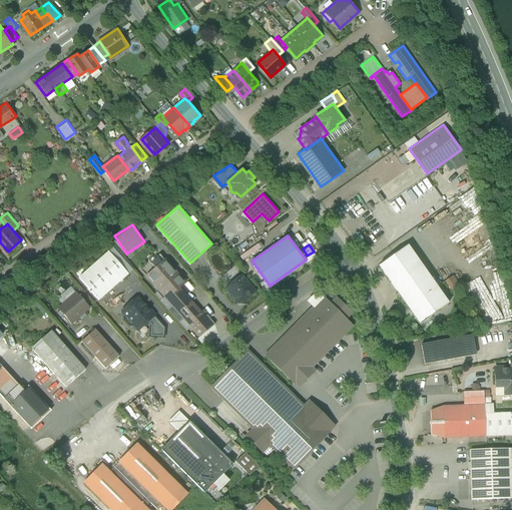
[(129,273),(109,249),(79,276),(99,299),(129,273)]
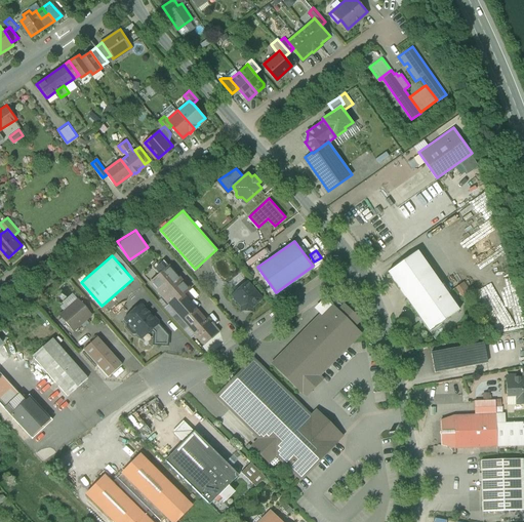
[(424,257),(407,269),(401,261),(389,270),(411,303),(441,282),(424,257)]
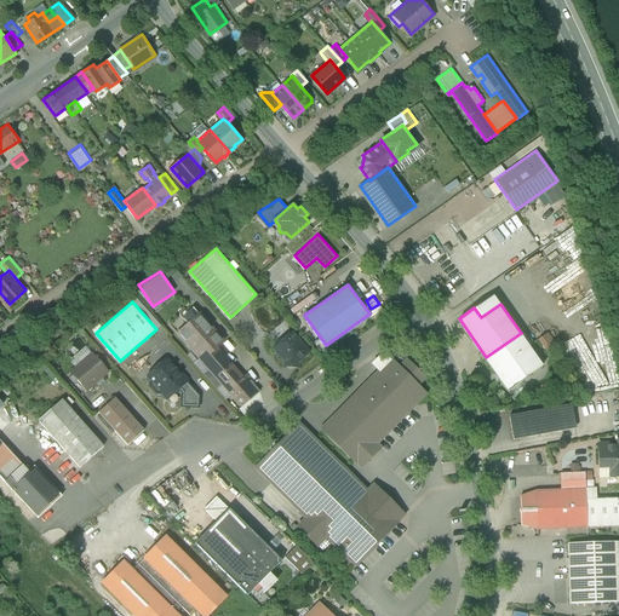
[(225,339),(200,311),(178,332),(202,358),(217,345),(217,346),(225,339)]
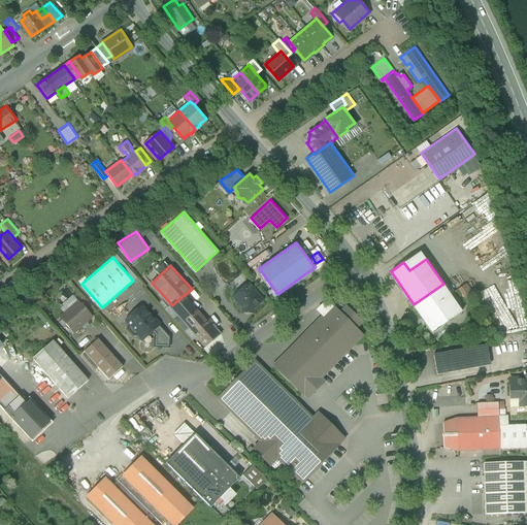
[(263,298),(249,282),(244,286),(241,286),(235,291),(235,294),(233,295),(235,297),(235,298),(238,302),(239,302),(243,305),(242,309),(254,310),(254,306),(263,298)]
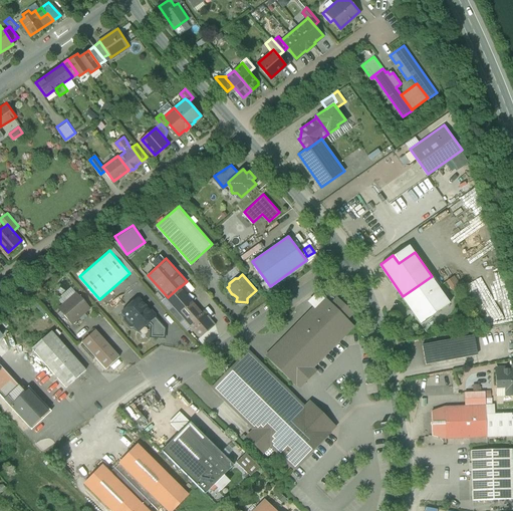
[(403,296),(421,322),(450,301),(432,276),(403,296)]
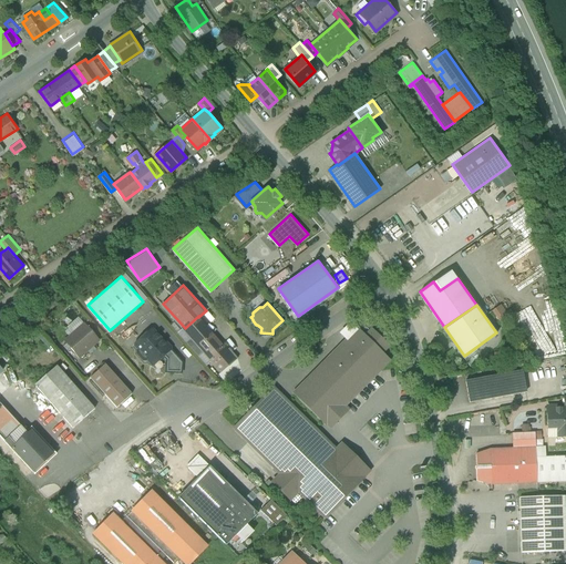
[(198,317),(198,316),(185,328),(192,336),(186,340),(198,355),(204,350),(222,370),(229,363),(238,356),(229,346),(227,349),(198,317)]
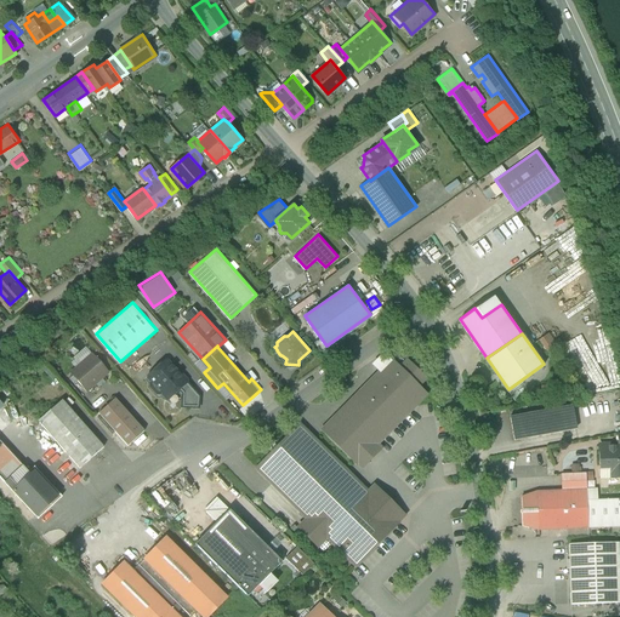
[(380,370),(324,428),(362,466),(382,445),(379,441),(426,393),(419,384),(426,377),(408,359),(400,366),(385,350),(373,363),(380,370)]
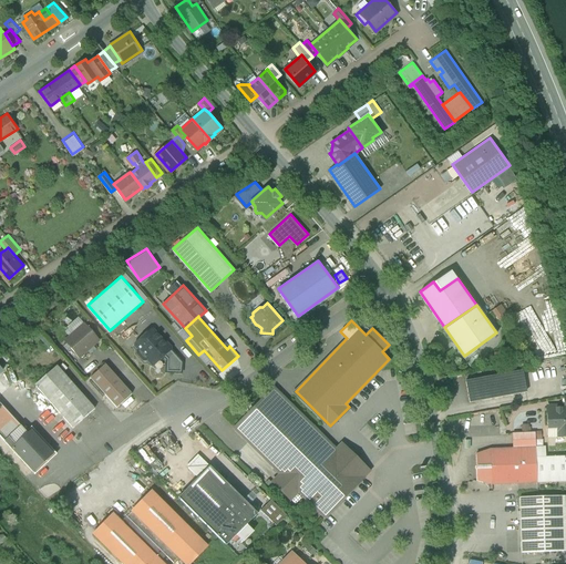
[(85,324),(74,332),(74,331),(65,339),(80,356),(99,338),(85,324)]
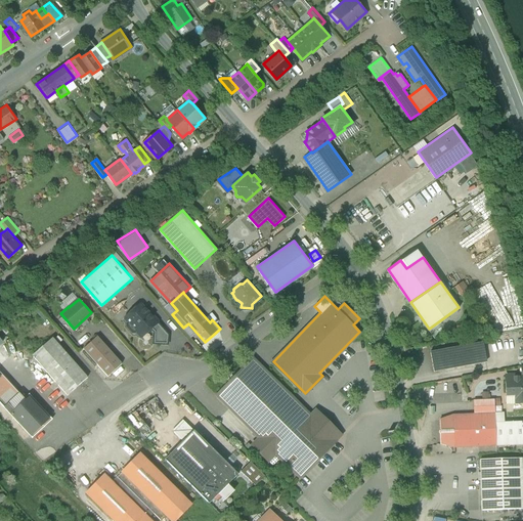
[(141,339),(160,321),(140,300),(121,317),(127,322),(126,329),(131,334),(136,334),(141,339)]
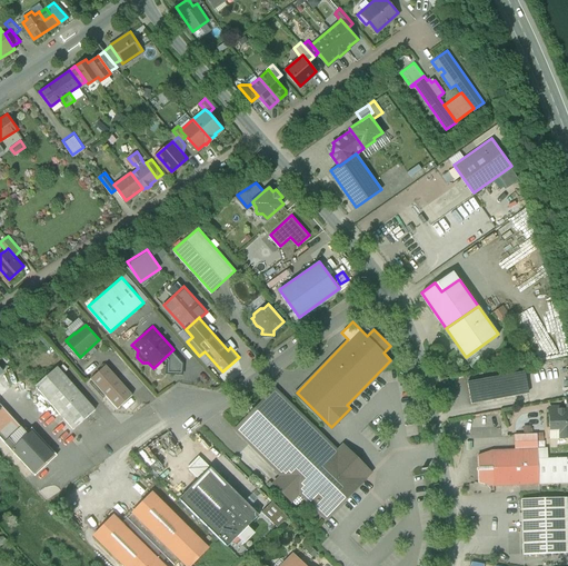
[(132,394),(106,364),(91,377),(118,407),(132,394)]
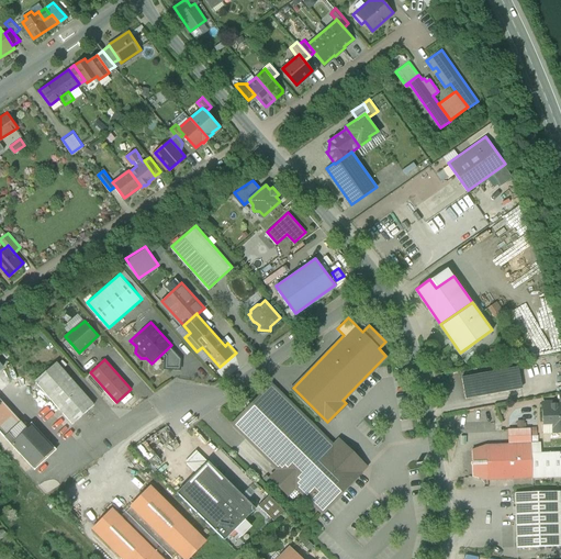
[(58,361),(36,381),(57,404),(79,386),(58,361)]
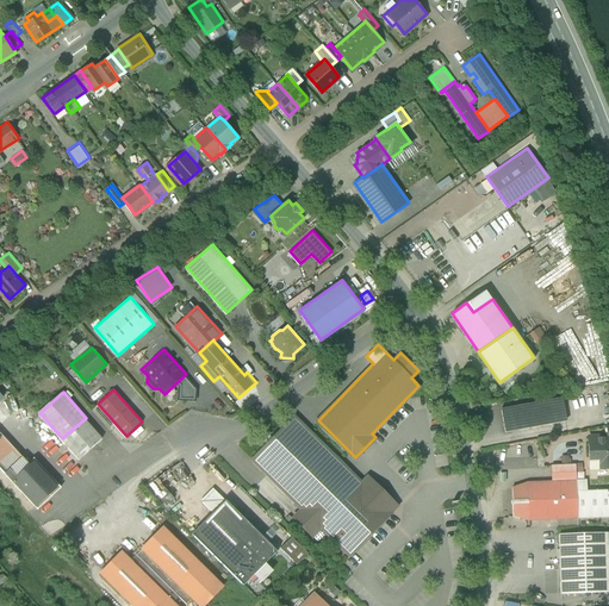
[(561,395),(502,407),(507,430),(566,419),(561,395)]
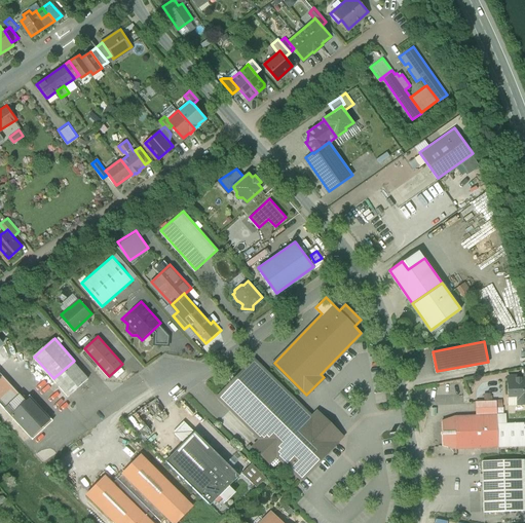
[(311,414),(254,358),(218,395),(261,438),(253,445),(269,461),(276,454),(301,478),(344,435),(317,408),(311,414)]
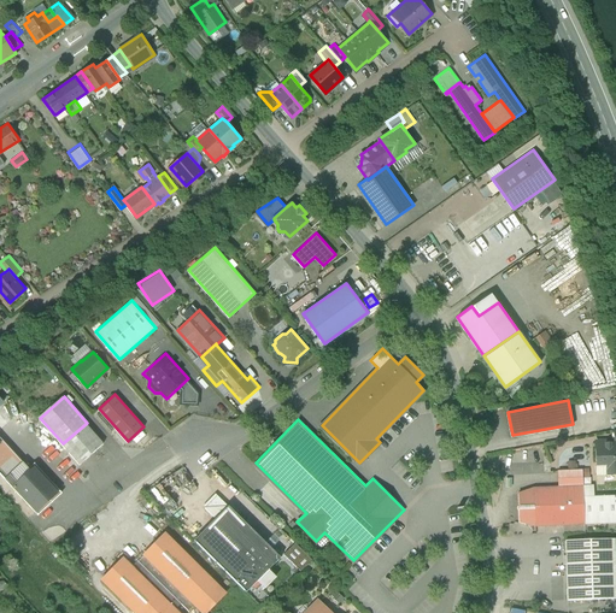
[(87,423),(63,443),(80,463),(104,442),(87,423)]
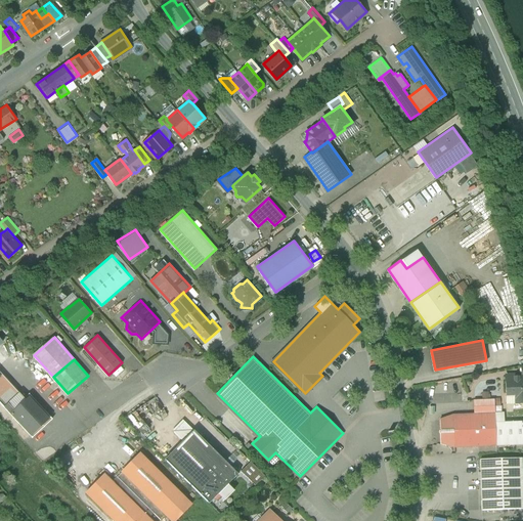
[(27,398),(0,370),(0,400),(11,413),(27,398)]
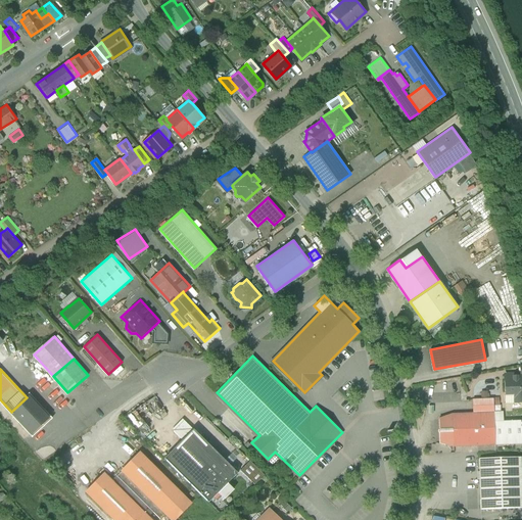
[(518,373),(505,374),(506,393),(513,393),(514,402),(521,400),(521,372),(520,372),(519,372),(518,373)]
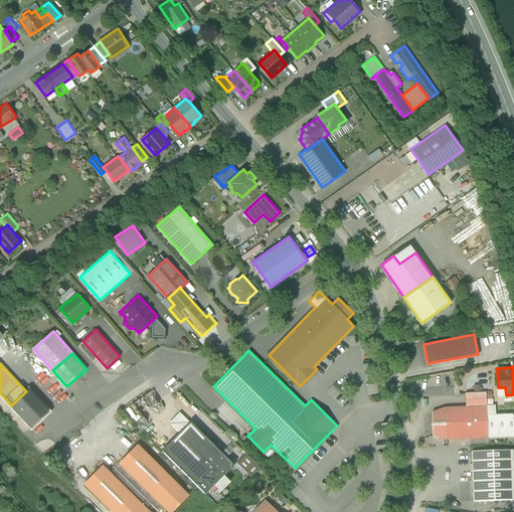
[(48,410),(29,389),(26,391),(11,405),(30,427),(48,410)]
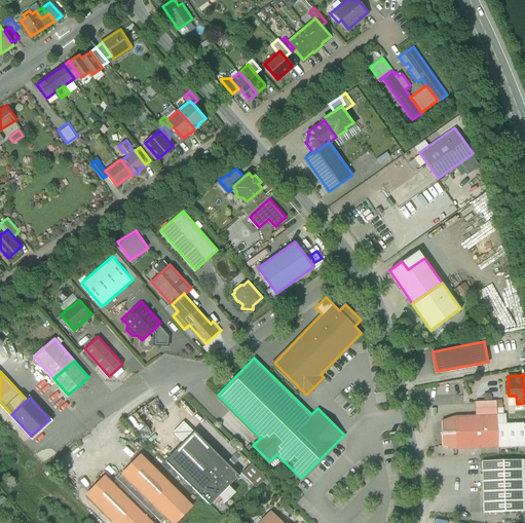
[(496,399),(476,400),(476,413),(497,413),(496,399)]
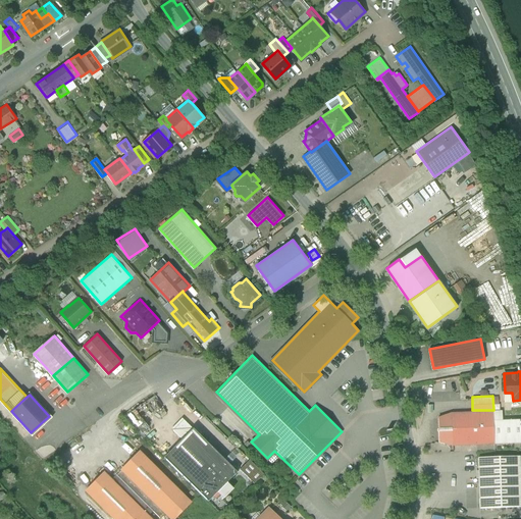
[(503,409),(493,410),(495,442),(520,439),(520,417),(503,418),(503,409)]
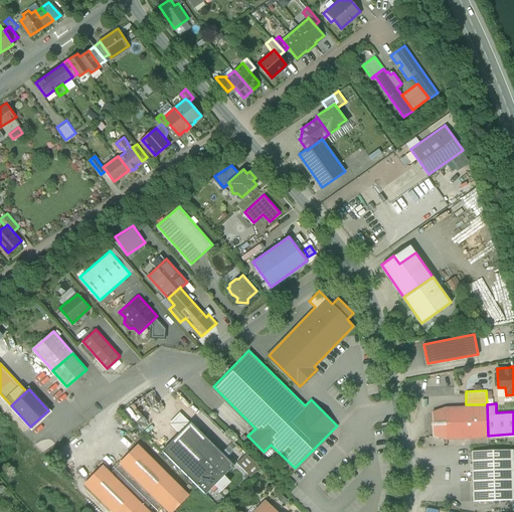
[(466,404),(446,405),(433,410),(434,435),(447,438),(488,437),(488,436),(487,404),(466,404)]
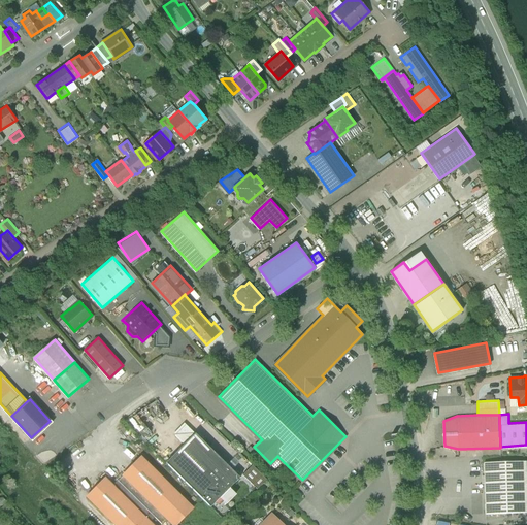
[(195,432),(166,461),(202,496),(221,478),(212,469),(223,459),(195,432)]
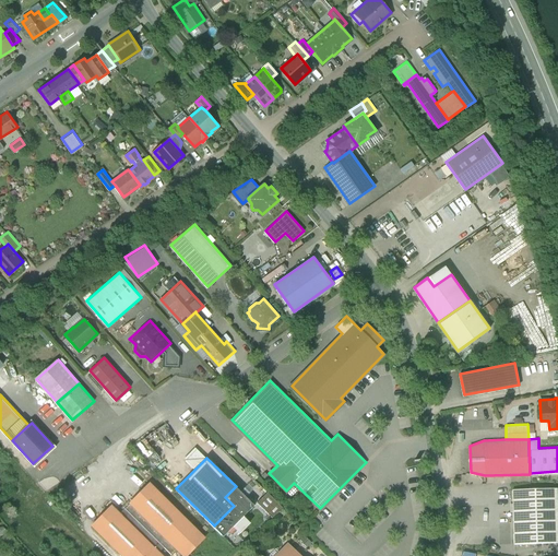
[(197,529),(150,482),(125,507),(164,546),(171,554),(197,529)]
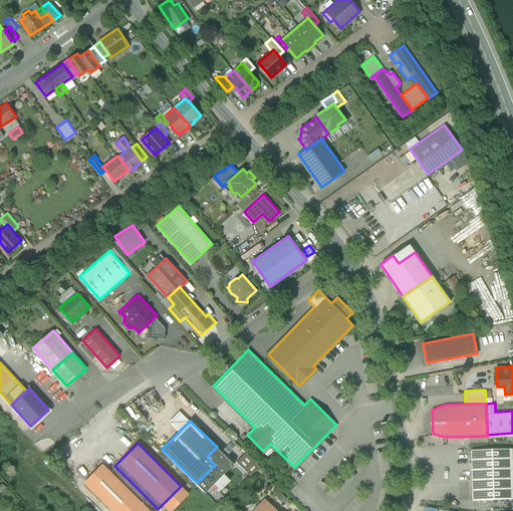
[(234,463),(217,447),(207,457),(215,465),(197,483),(206,492),(234,463)]
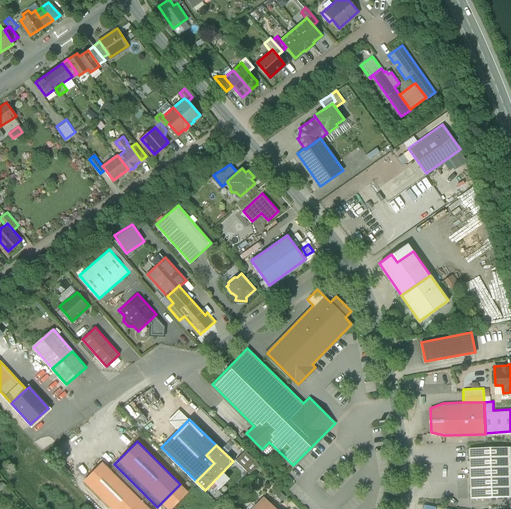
[(510,446),(469,447),(470,460),(470,463),(470,467),(471,497),(510,495),(510,446)]
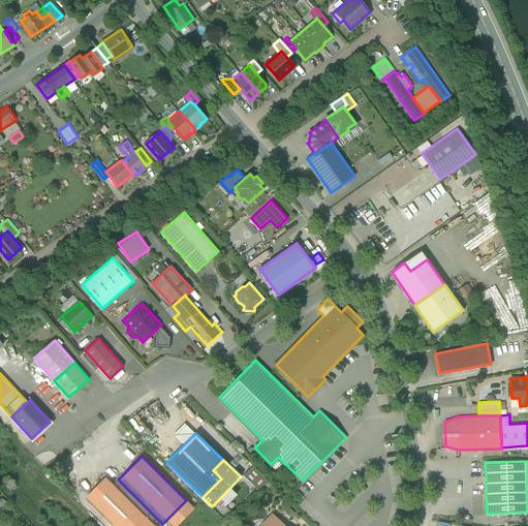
[(253,464),(244,472),(256,486),(266,477),(253,464)]
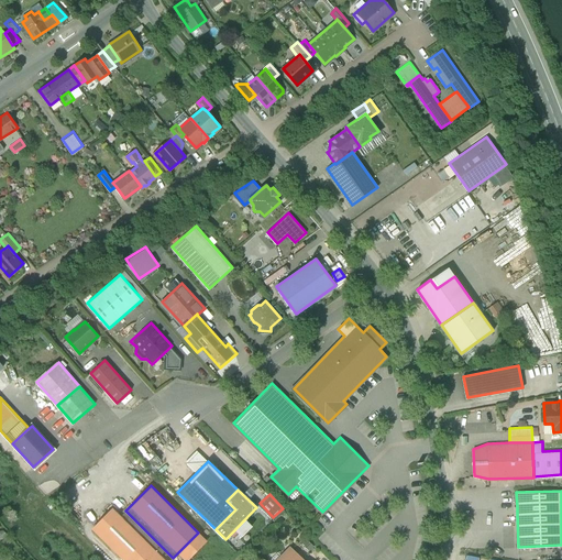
[(125,511),(121,516),(113,508),(92,529),(123,559),(165,559),(161,555),(165,550),(125,511)]
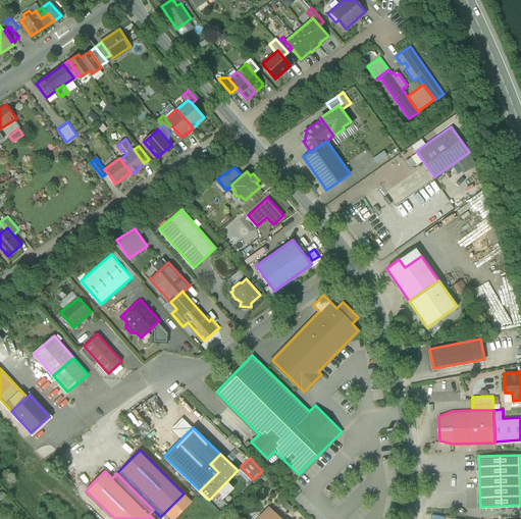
[(280,518),(269,508),(258,518),(280,518)]
